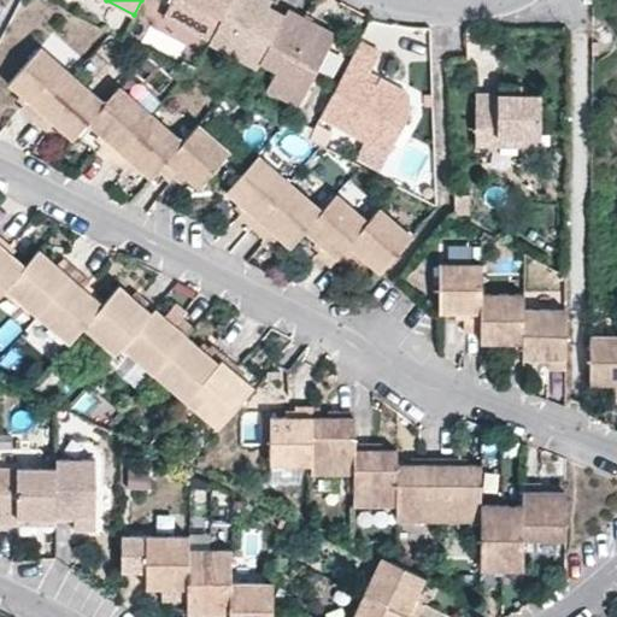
[(165,0),(164,4),(194,18),(201,5),(219,13),(225,0),(165,0)]
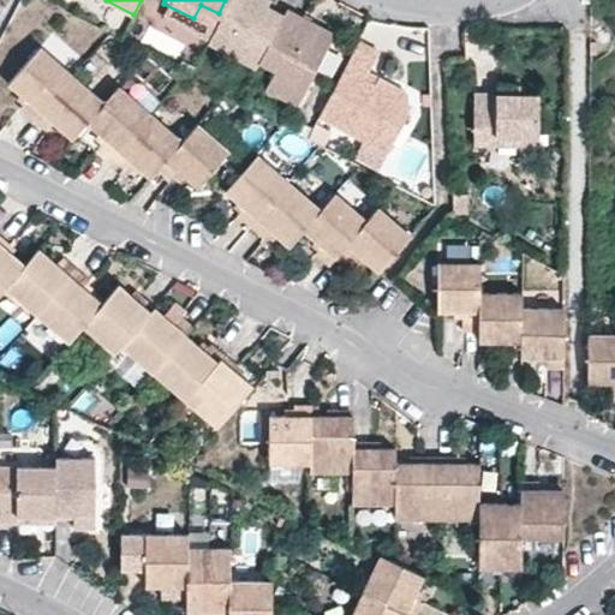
[(249,70),(256,57),(280,11),(263,3),(258,0),(225,0),(219,13),(207,35),(202,46),(249,70)]
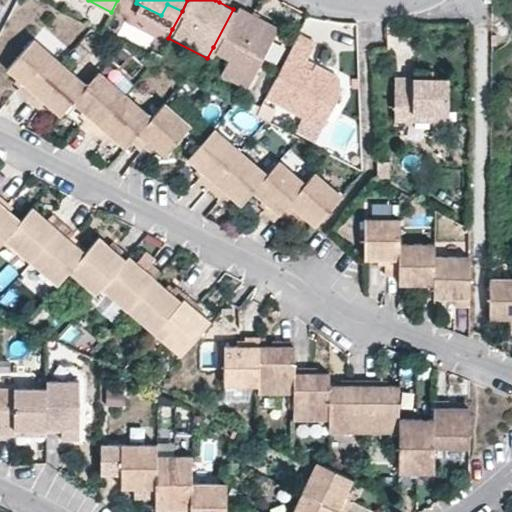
[(182,11),(167,4),(161,15),(136,3),(133,10),(172,29),(182,11)]
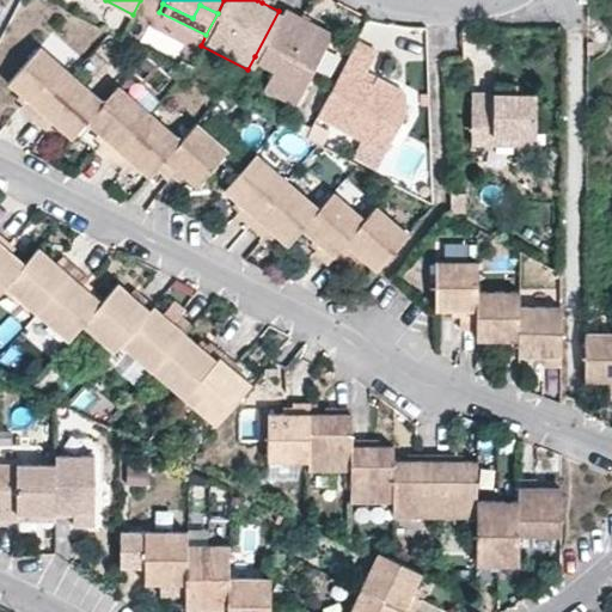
[(262,81),(291,97),(328,29),(282,6),(279,11),(255,56),(271,65),(262,81)]
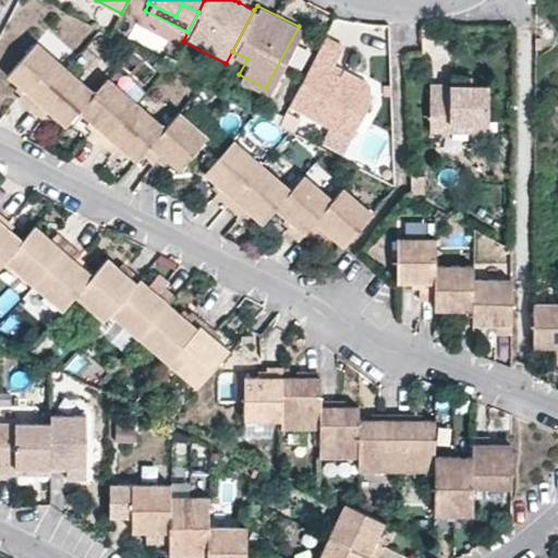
[(395,53),(395,23),(381,23),(381,53),(395,53)]
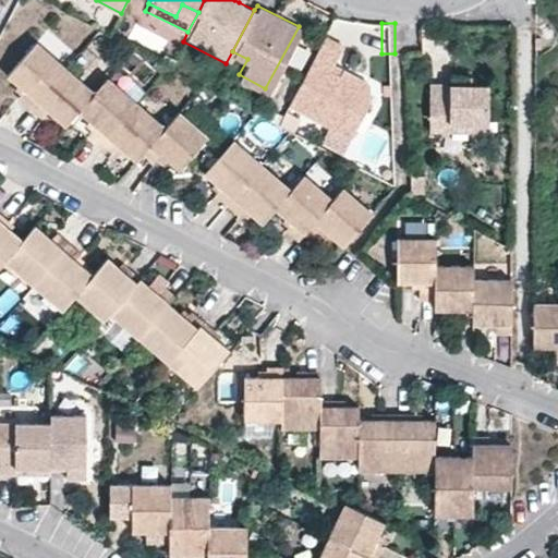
[(337,70),(329,65),(331,60),(341,43),(323,32),(311,56),(286,101),(348,134),(368,97),(366,79),(339,64),(337,70)]
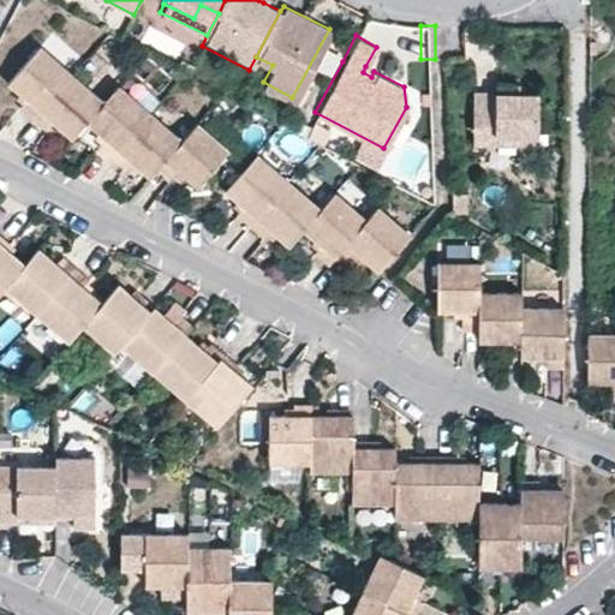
[(72,75),(41,48),(11,83),(29,97),(22,107),(36,119),(72,75)]
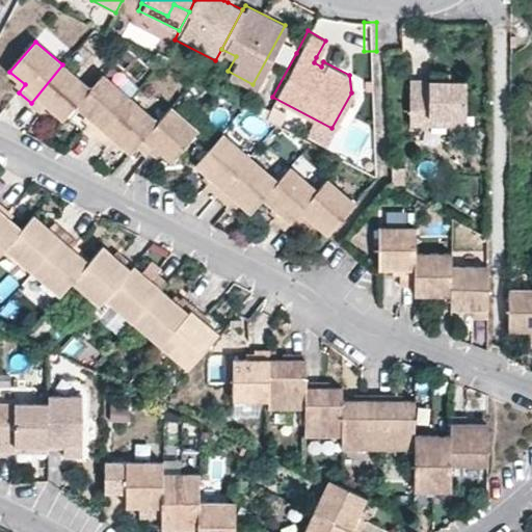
[(158,54),(154,60),(158,63),(161,64),(164,57),(158,54)]
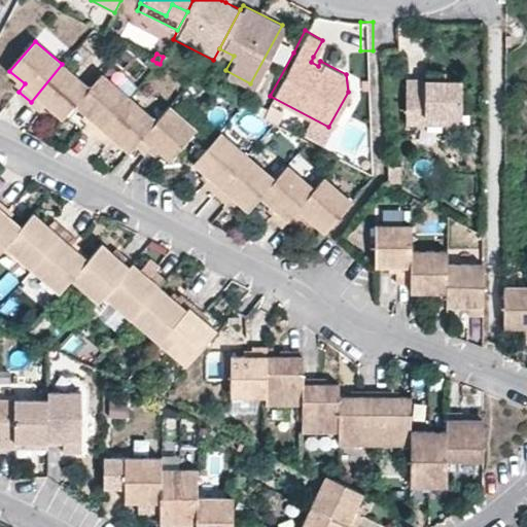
[(320,61),(313,57),(311,62),(318,66),(320,61)]
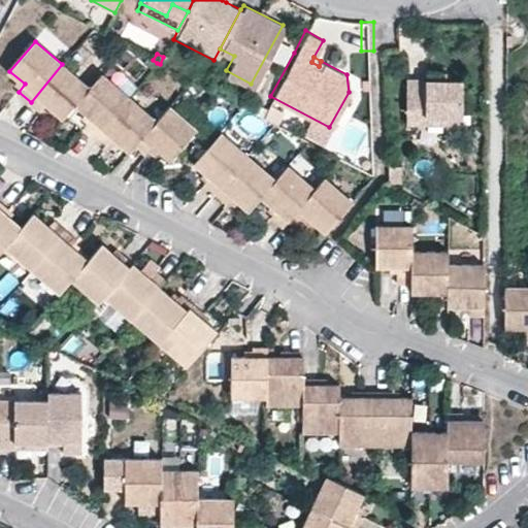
[(90,87),(62,64),(31,102),(41,110),(48,103),(64,117),(75,103),(90,87)]
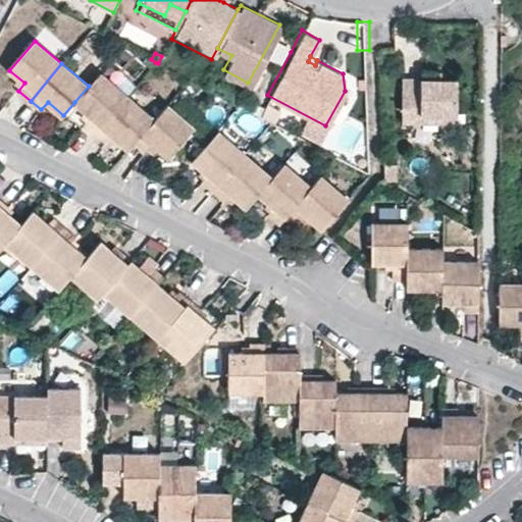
[(85,122),(96,133),(126,96),(100,72),(89,86),(74,102),(91,116),(85,122)]
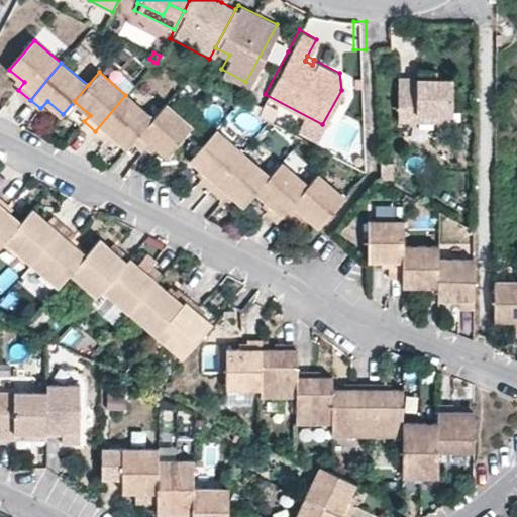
[(418,119),(419,108),(451,109),(450,75),(434,76),(417,75),(398,75),(397,119),(418,119)]
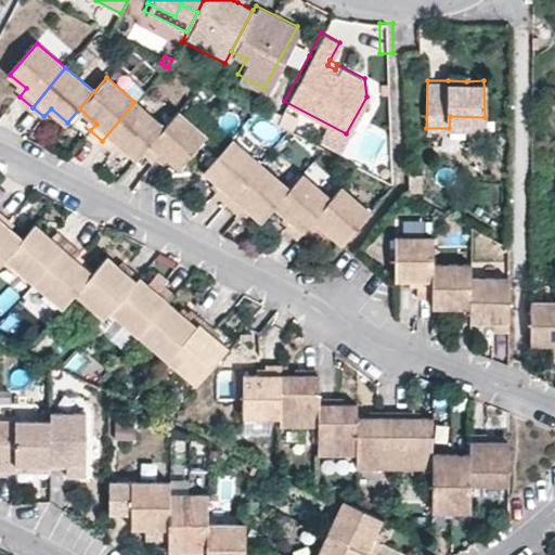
[(137,158),(144,150),(164,127),(134,102),(102,141),(114,151),(120,143),(137,158)]
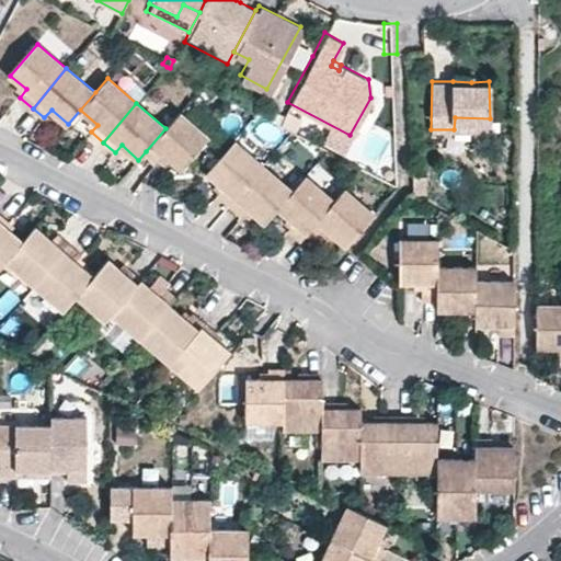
[(162,158),(180,171),(208,138),(179,112),(165,128),(146,151),(158,162),(162,158)]
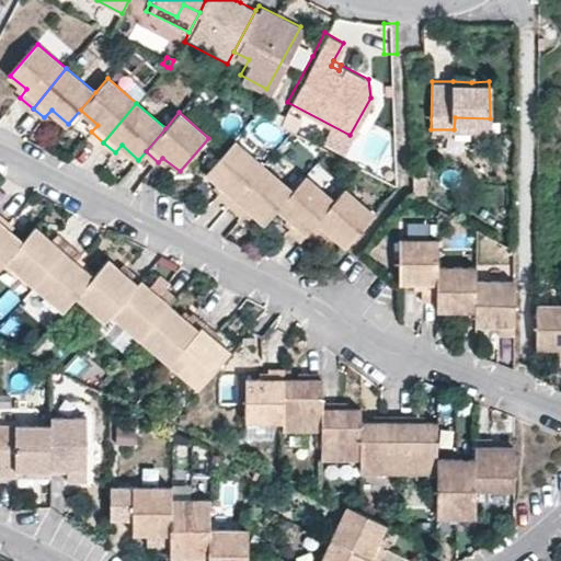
[(455,117),(454,129),(490,129),(490,118),(455,117)]
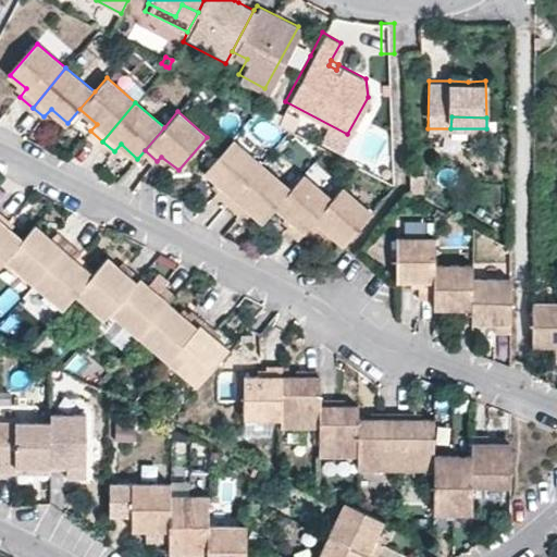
[(262,163),(232,138),(203,171),(221,186),(215,193),(227,205),(262,163)]
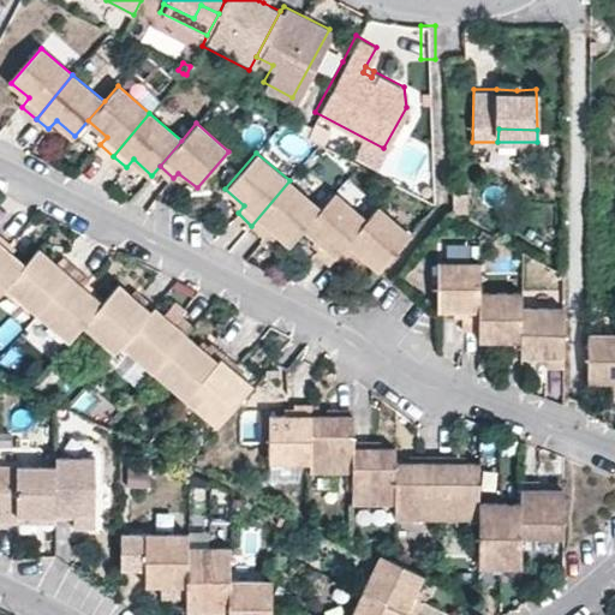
[(322,208),(290,180),(251,226),(266,237),(274,230),(291,244),(304,230),(322,208)]
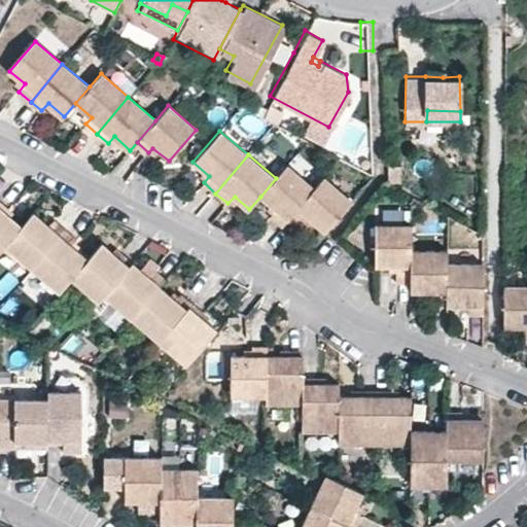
[(287,165),(276,178),(260,197),(275,210),(270,216),(282,226),(291,215),(315,187),(287,165)]
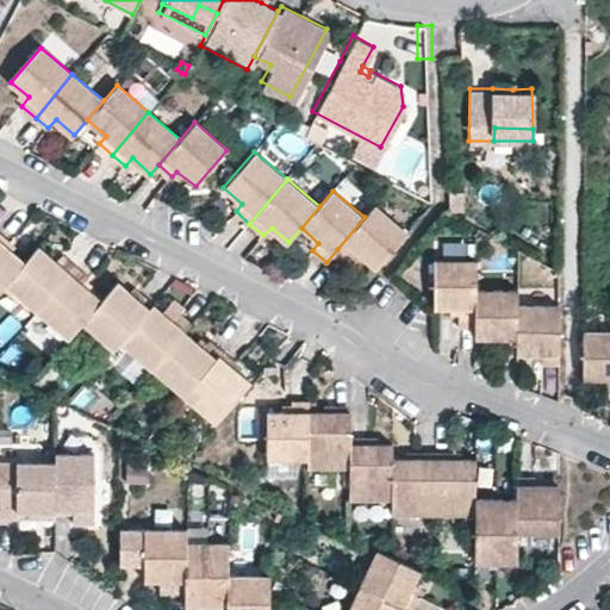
[(377,204),(365,217),(337,249),(350,260),(358,253),(377,267),(408,230),(377,204)]
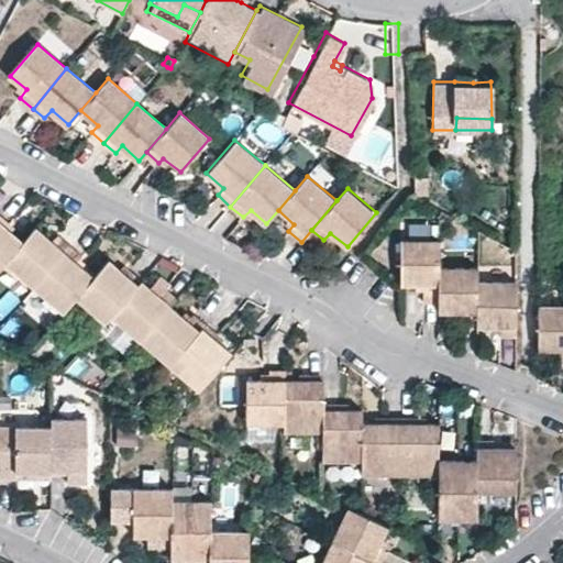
[(10,221),(0,212),(0,269),(7,262),(24,241),(7,225),(10,221)]
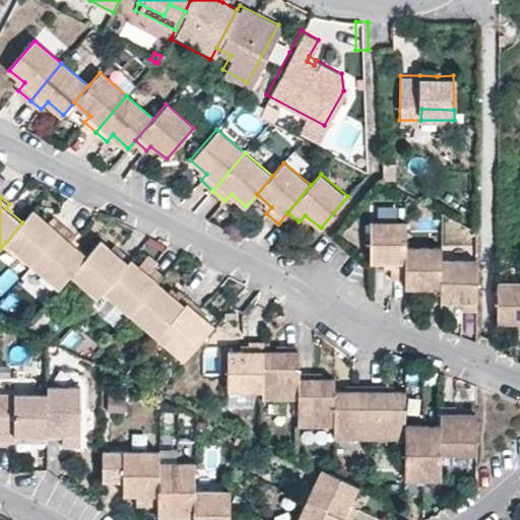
[(6,242),(35,264),(66,226),(56,218),(51,224),(34,209),(22,222),(6,242)]
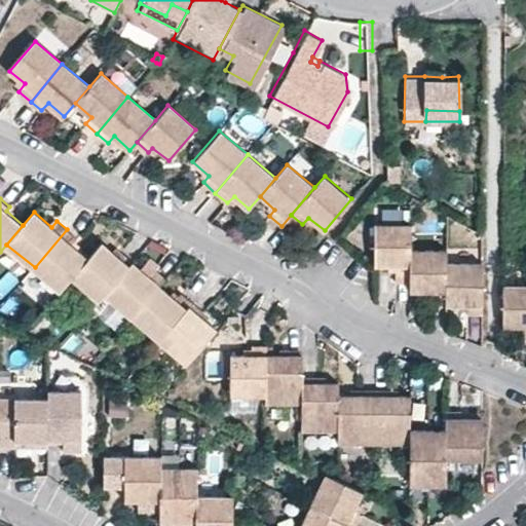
[(411,224),(376,225),(377,268),(397,268),(398,276),(411,276),(412,250),(411,224)]
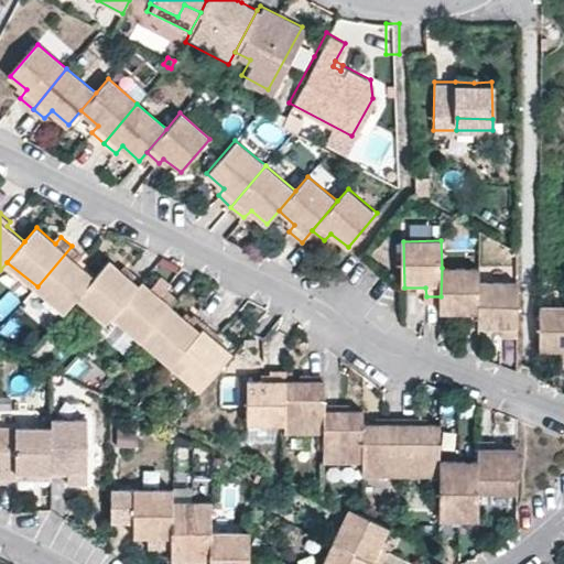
[(66,312),(79,296),(96,277),(80,264),(85,259),(72,246),(38,286),(66,312)]
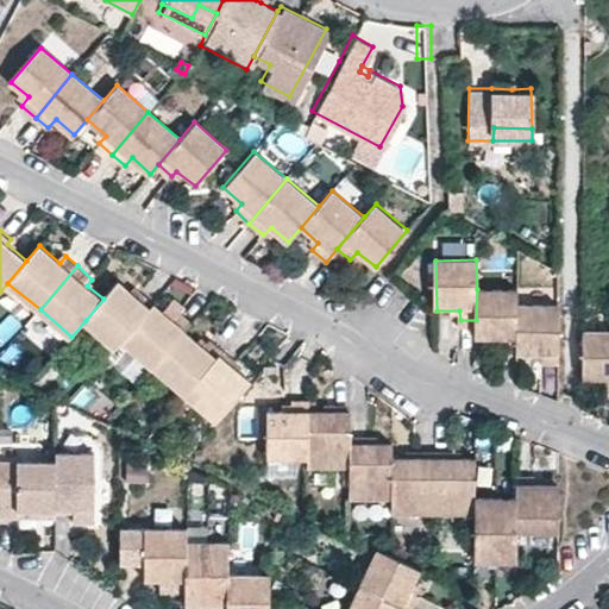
[(118,346),(121,343),(155,303),(139,290),(135,295),(119,282),(104,299),(86,320),(118,346)]
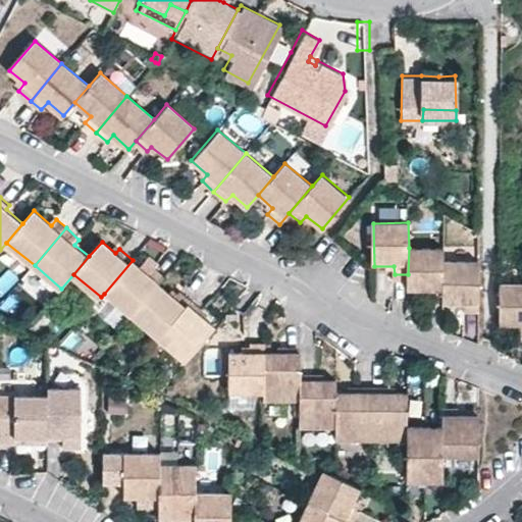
[(444,248),(409,248),(408,274),(408,289),(431,289),(431,298),(444,298),(444,261),(444,248)]
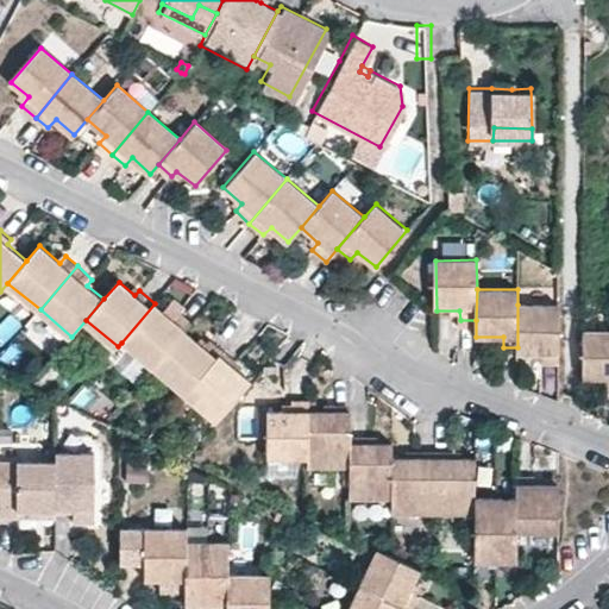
[(121,343),(152,369),(186,330),(192,322),(179,309),(171,316),(155,303),(121,343)]
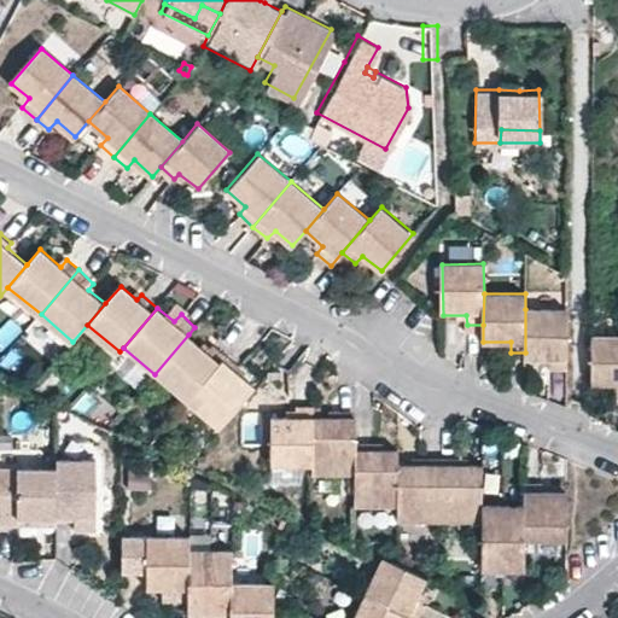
[(566,309),(525,309),(525,353),(525,357),(552,357),(552,368),(565,368),(566,309)]
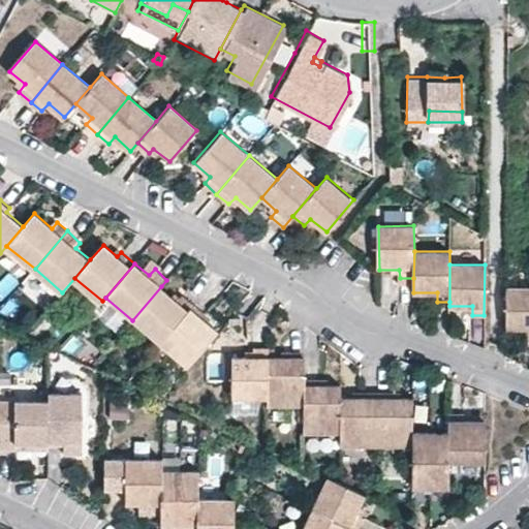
[(144,330),(160,344),(194,304),(184,294),(179,301),(161,286),(132,320),(144,330)]
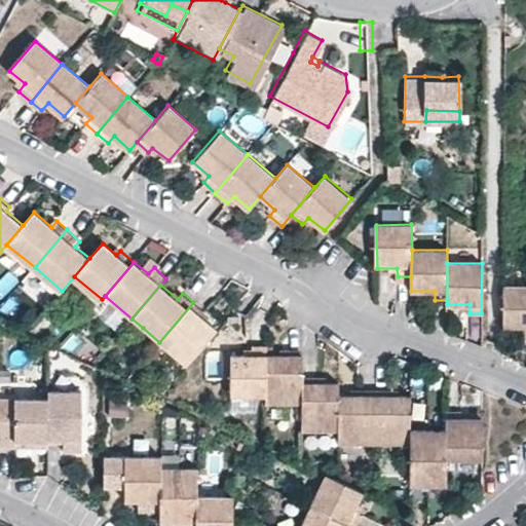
[(525,286),(503,286),(503,327),(525,328),(525,337),(525,336),(525,286)]
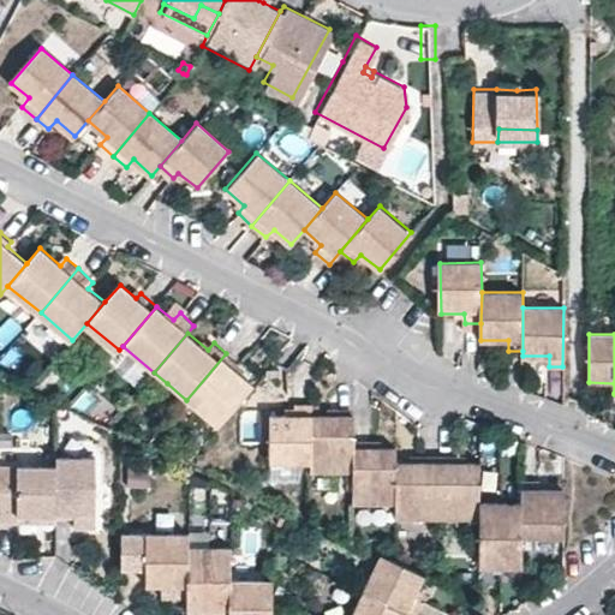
[(242,366),(226,353),(186,400),(212,421),(219,428),(255,384),(239,371),(242,366)]
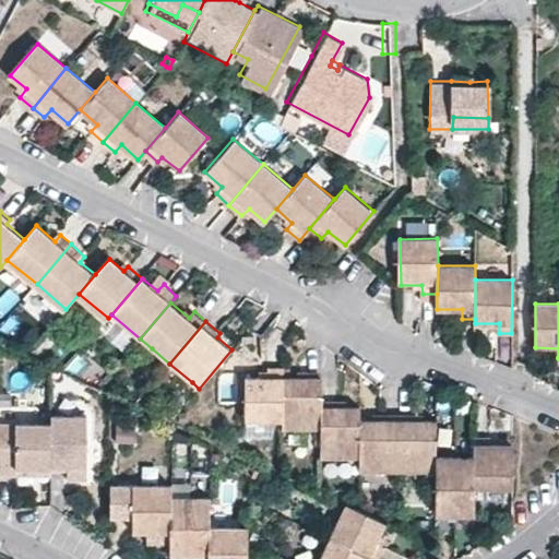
[(246,418),(284,418),(285,377),(284,365),(268,366),(266,375),(247,376),(246,418)]
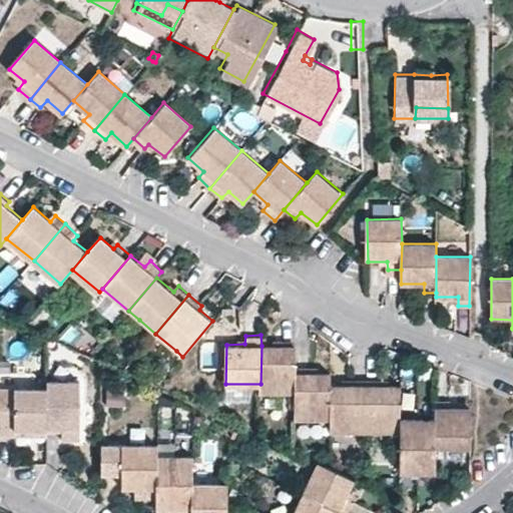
[(296,347),(262,346),(261,384),(262,392),(296,393),(296,373),(296,347)]
